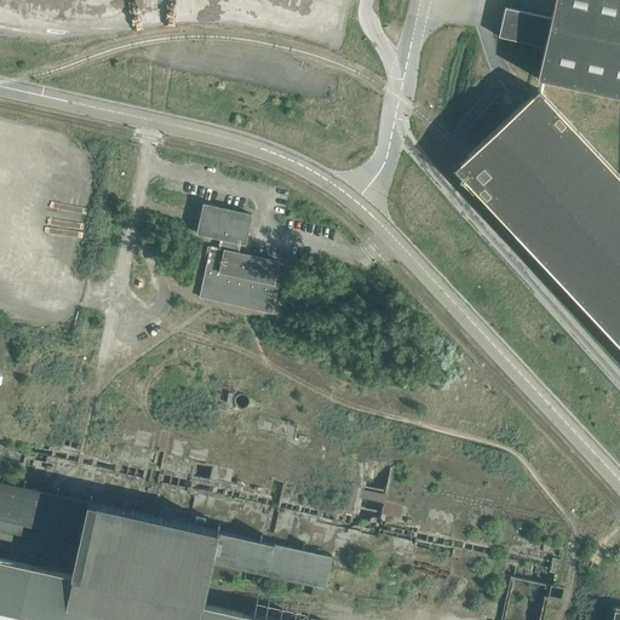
[(619,0),(554,0),(551,17),(505,7),(499,36),(544,46),(538,78),(619,96),(619,0)]
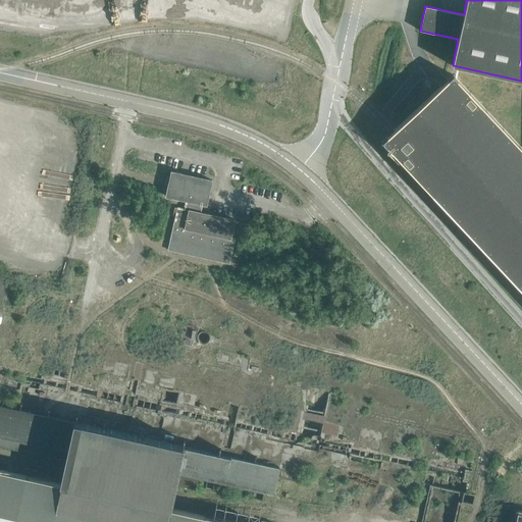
[(390,134),(381,142),(384,145),(402,163),(418,181),(433,197),(454,219),(521,292),(521,148),(509,135),(496,119),(486,110),(477,101),(457,79),(456,79),(453,74),(448,80),(444,84),(440,87),(425,101),(398,126),(390,134)]
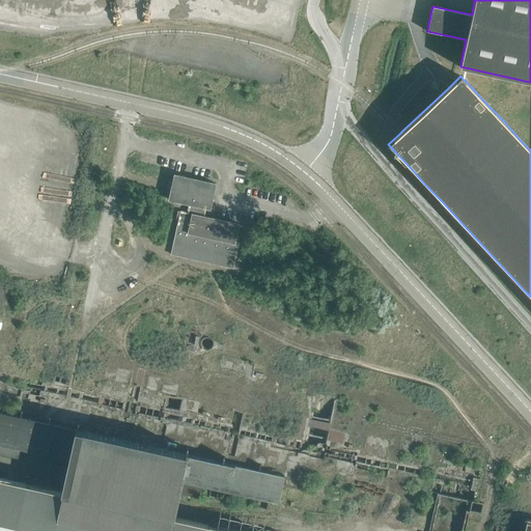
[(180,211),(171,254),(232,268),(239,243),(234,242),(239,224),(203,216),(205,207),(210,208),(216,184),(173,174),(168,199),(189,204),(187,213),(180,211)]
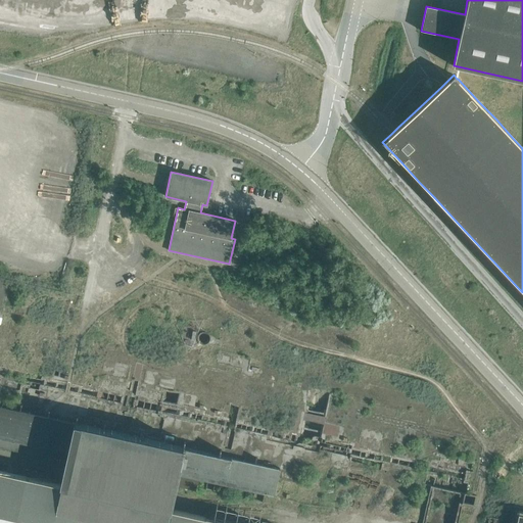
[(0,447),(19,452),(21,442),(28,443),(67,453),(60,484),(171,509),(175,491),(175,489),(176,486),(196,490),(199,479),(207,481),(271,494),(274,495),(277,479),(279,470),(92,427),(0,407),(0,447)]
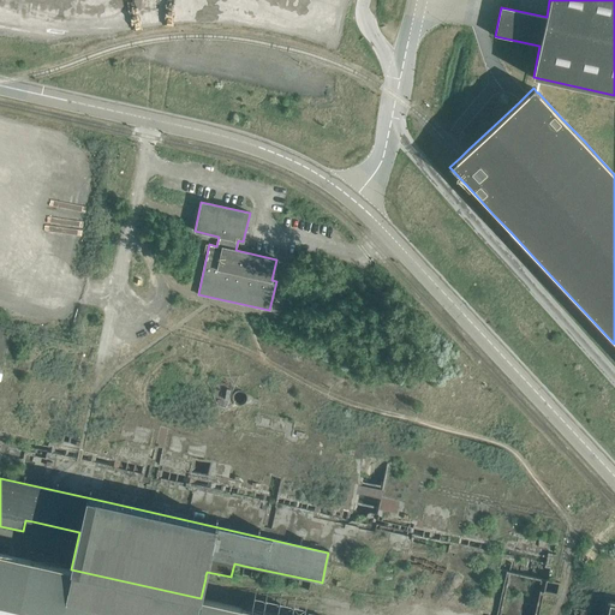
[(365,495),(363,505),(377,509),(383,489),(362,482),(358,493),(365,495)]
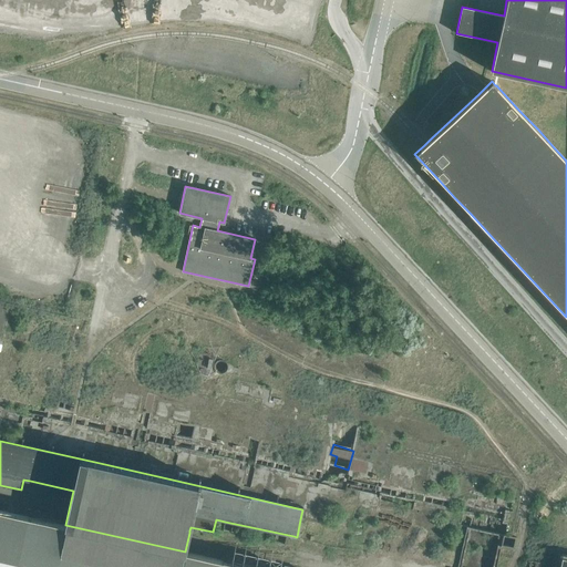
[(346,486),(319,478),(316,490),(342,496),(346,486)]
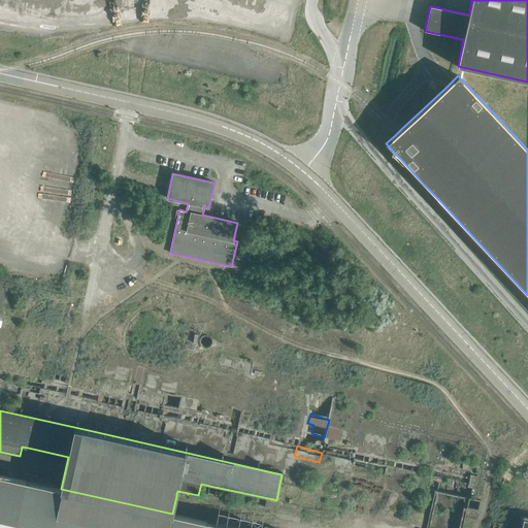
[(54,455),(53,461),(65,463),(66,457),(54,455)]
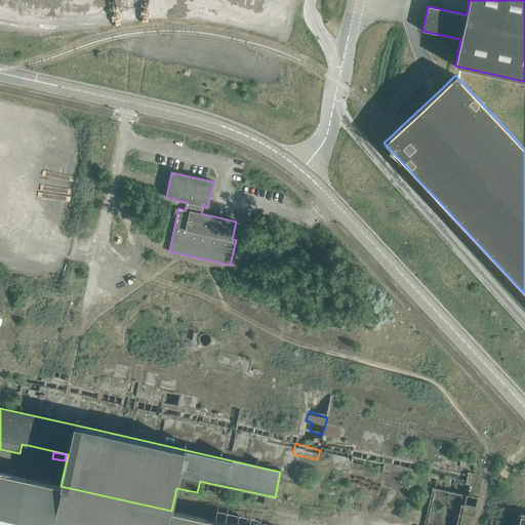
[(30,473),(29,479),(49,484),(51,477),(30,473)]
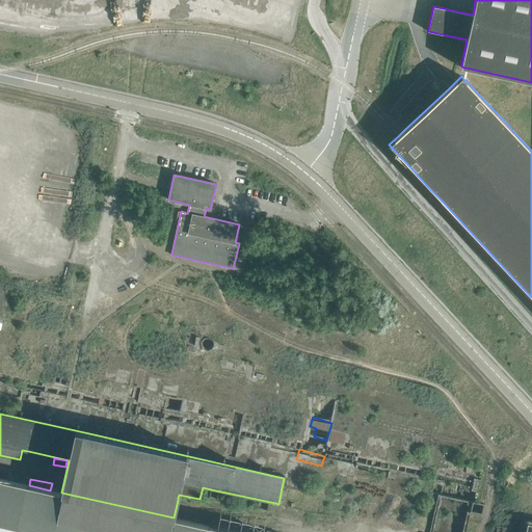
[(462,531),(466,521),(464,522),(461,521),(462,519),(467,512),(459,508),(467,509),(469,500),(439,494),(437,500),(446,502),(444,504),(448,506),(462,515),(451,512),(450,517),(457,522),(452,529),(440,527),(437,531),(462,531)]
